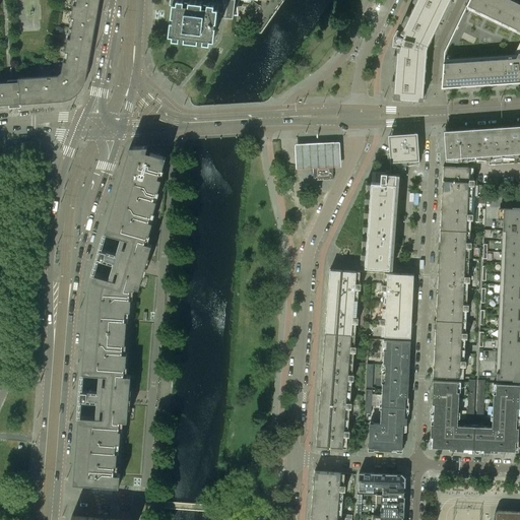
[(100,0),(76,0),(76,5),(73,4),(71,17),(74,18),(72,28),(94,31),(100,0)]
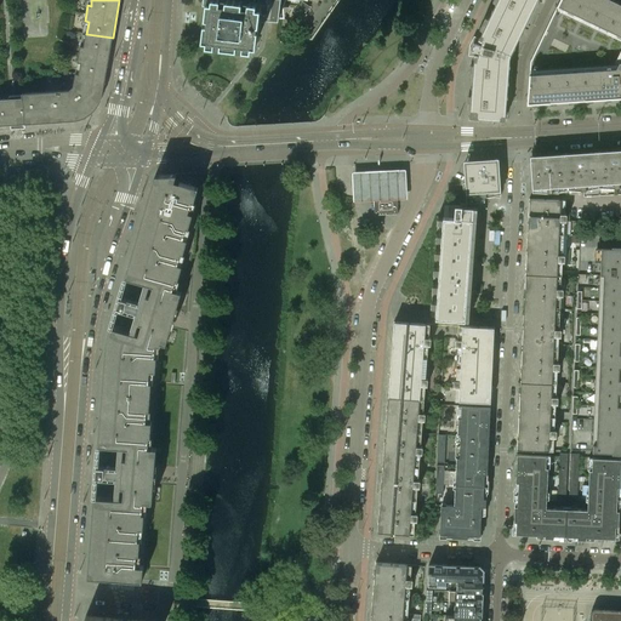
[(261,0),(209,0),(209,1),(209,3),(209,7),(208,7),(205,32),(209,36),(254,43),(258,39),(261,15),(261,0)]
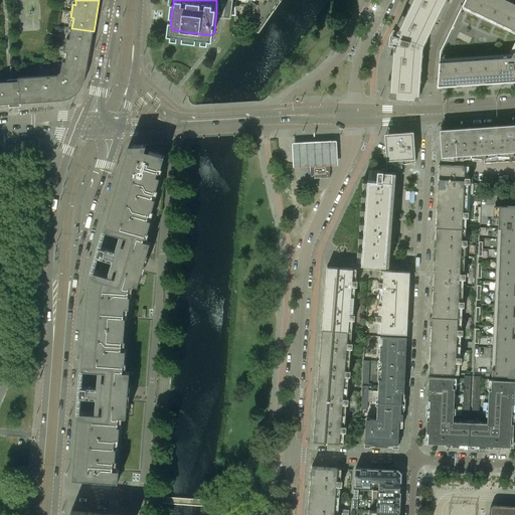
[(216,0),(216,12),(221,12),(221,11),(232,13),(233,0),(247,0),(249,0),(216,0)]
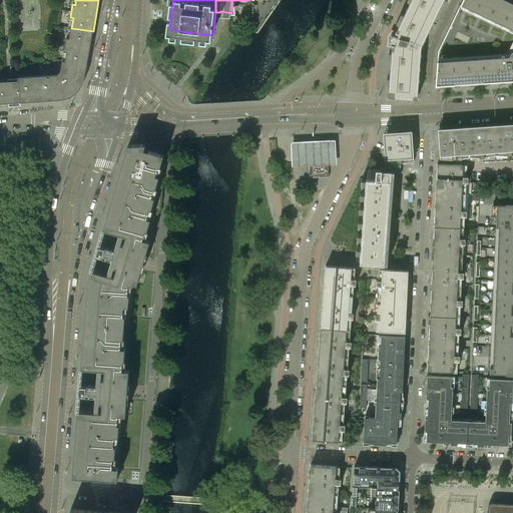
[(392,46),(387,97),(414,99),(418,48),(416,47),(417,42),(419,44),(440,0),(410,0),(395,32),(398,33),(397,37),(391,35),(389,41),(396,43),(395,46),(392,46)]
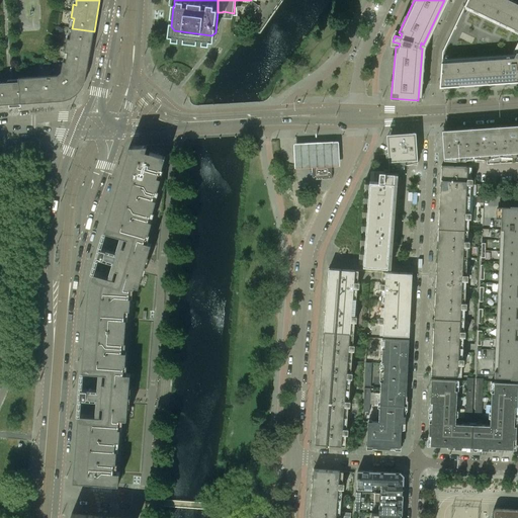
[(517,81),(517,3),(510,0),(466,0),(442,52),(441,86),(517,81)]
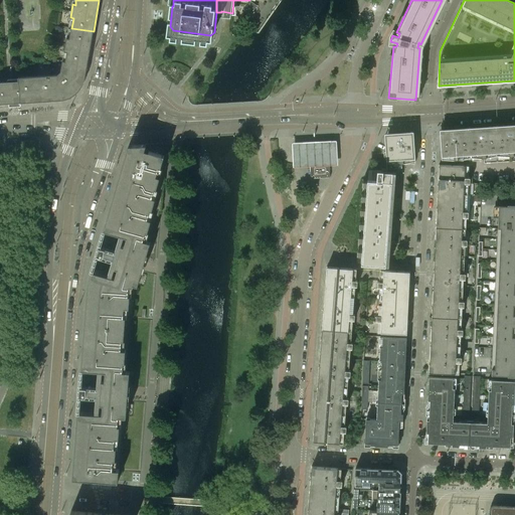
[(94,31),(71,28),(69,38),(66,37),(64,51),(67,51),(65,61),(62,60),(60,71),(86,75),(94,31)]
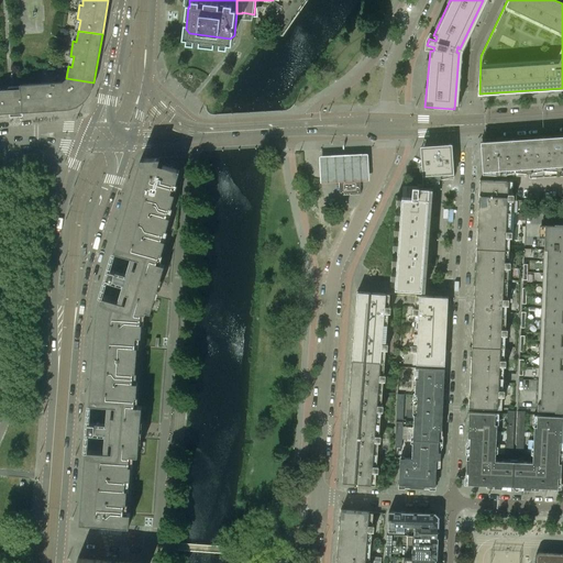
[(94,83),(66,78),(63,81),(64,109),(67,109),(70,109),(72,108),(75,107),(76,107),(79,105),(84,102),(87,98),(90,95),(91,91),(94,84),(94,83)]
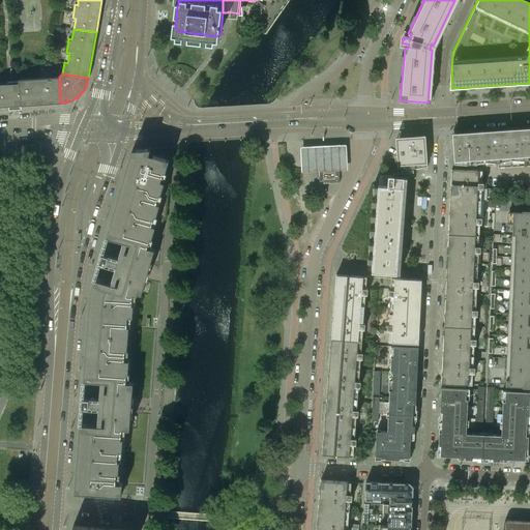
[(59,77),(19,80),(19,83),(21,106),(60,102),(59,77)]
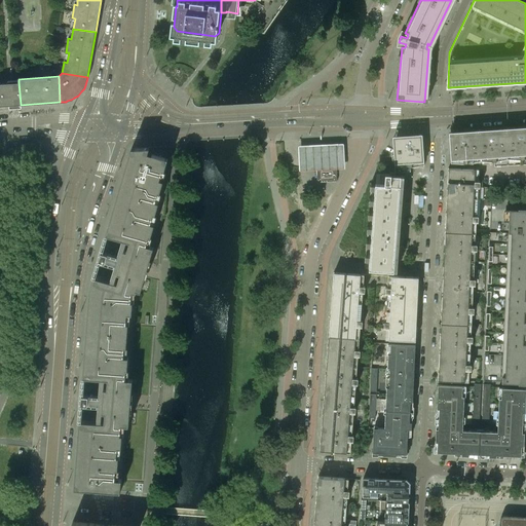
[(9,83),(0,83),(0,106),(21,105),(19,82),(9,83)]
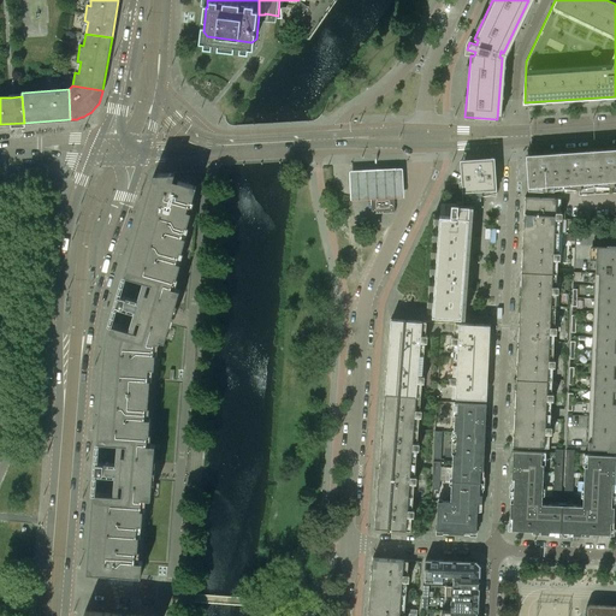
[(615,148),(591,150),(591,153),(593,194),(615,191),(615,148)]
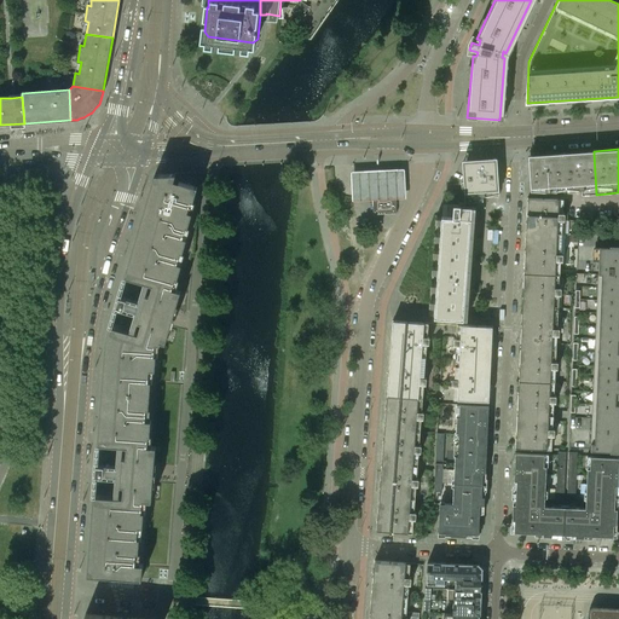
[(596,195),(594,154),(594,151),(560,154),(560,156),(562,191),(578,190),(578,196),(596,195)]
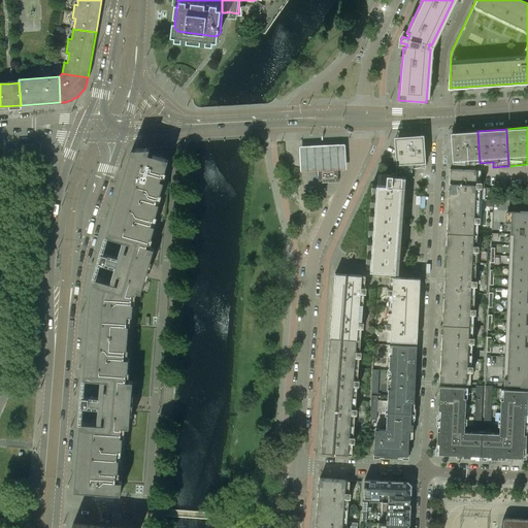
[(480,163),(477,133),(477,131),(451,132),(453,165),(480,163)]
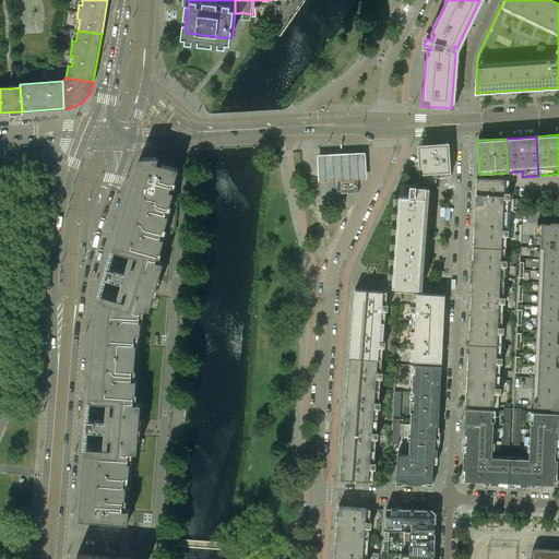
[(417,144),(418,165),(419,182),(436,181),(436,178),(450,177),(450,171),(449,144),(447,142),(438,143),(439,144),(427,145),(427,144),(417,144)]
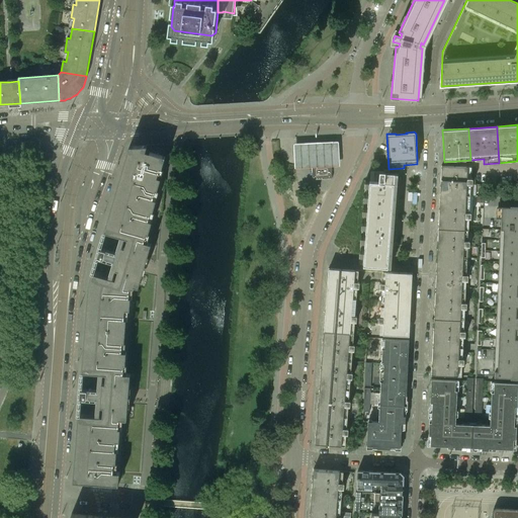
[(338,141),(292,143),(293,151),(293,167),(339,165),(339,159),(338,147),(338,141)]
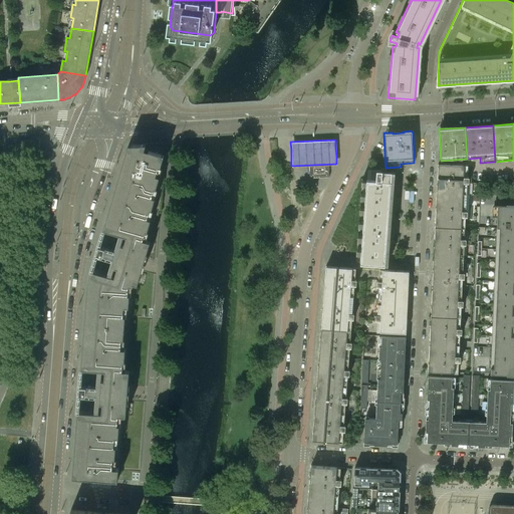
[(129,340),(134,283),(137,284),(138,284),(141,272),(140,272),(143,261),(145,252),(147,253),(150,241),(159,211),(160,212),(166,143),(136,144),(132,145),(132,146),(129,145),(115,189),(96,253),(88,281),(83,338),(129,340)]
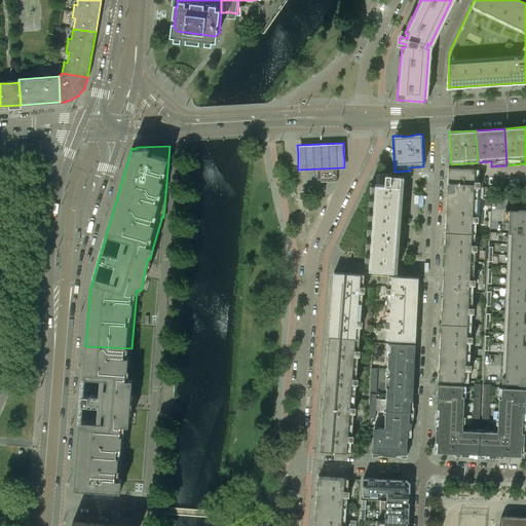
[(336,181),(336,170),(336,166),(334,166),(334,167),(317,168),(317,167),(315,167),(316,182),(336,181)]
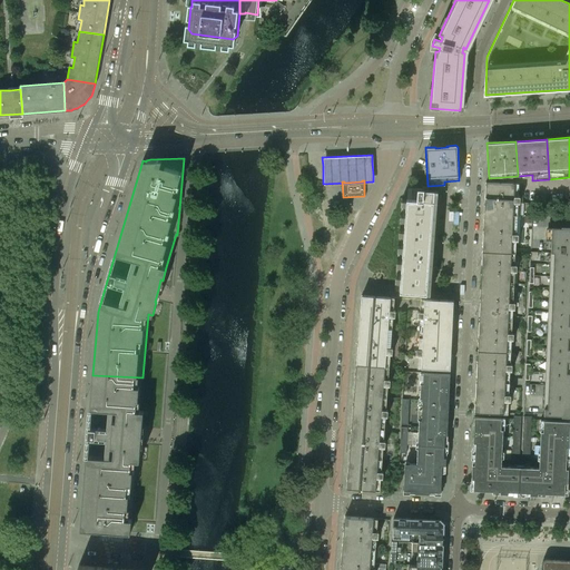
[(489,183),(485,182),(483,217),(513,218),(513,203),(520,203),(520,196),(514,196),(514,184),(489,183)]
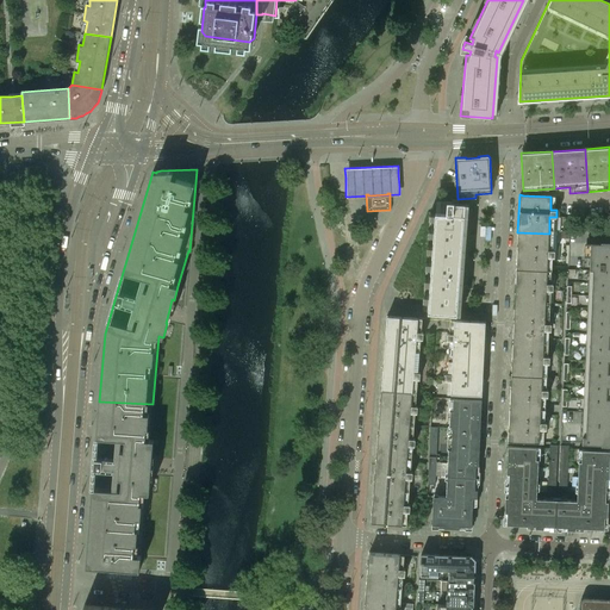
[(435,212),(428,312),(456,315),(465,203),(439,201),(437,212),(435,212)]
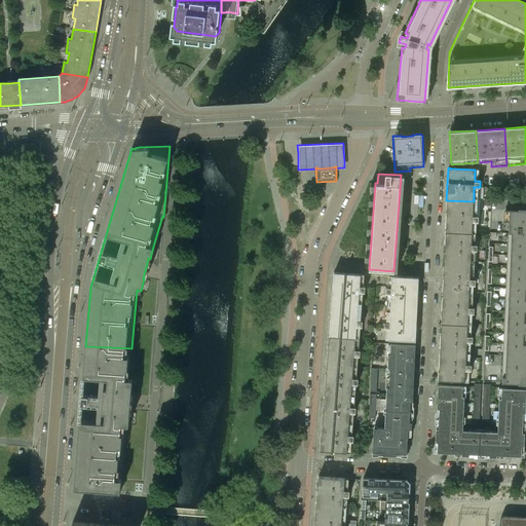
[(474,201),(446,200),(445,231),(472,233),(473,221),(478,222),(478,216),(473,216),(474,201)]
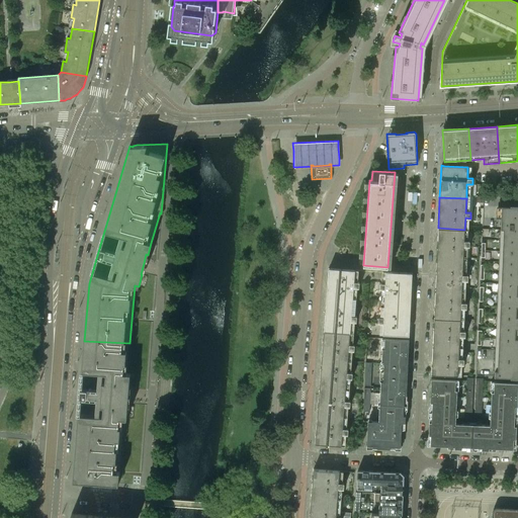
[(517,377),(517,206),(502,206),(502,209),(501,219),(501,229),(496,338),(494,377),(517,377)]
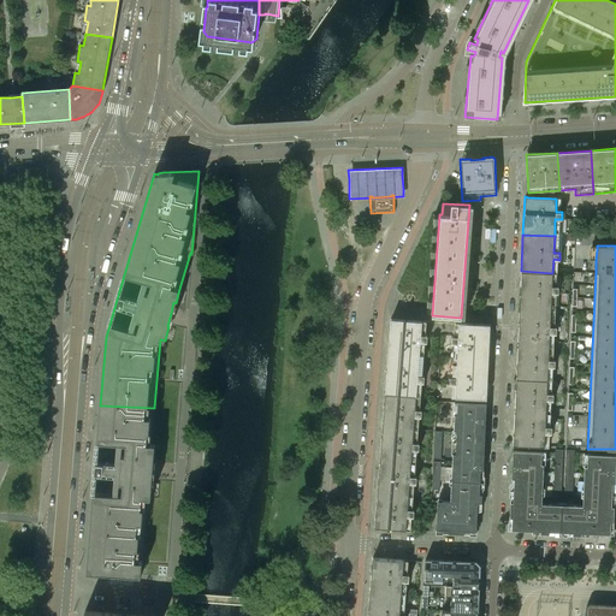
[(552,273),(521,271),(520,308),(551,309),(551,292),(558,292),(558,286),(552,286),(552,273)]
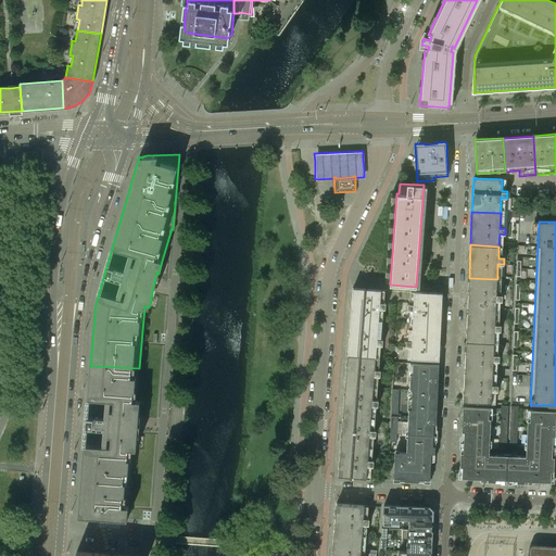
[(497,279),(469,278),(467,312),(495,313),(496,301),(502,301),(502,294),(496,294),(497,279)]
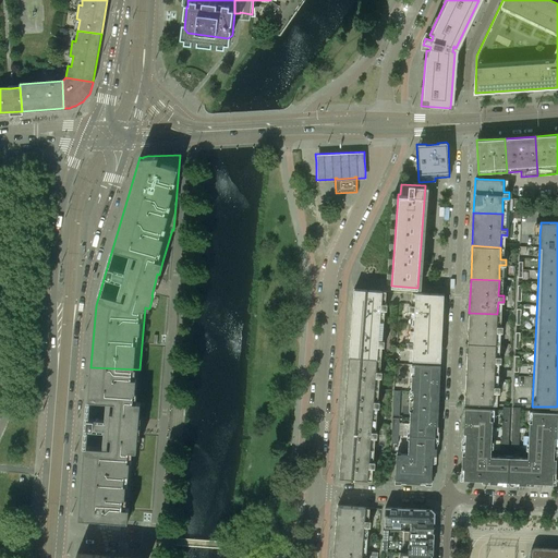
[(383,291),(353,289),(351,322),(379,324),(380,310),(387,310),(387,304),(381,303),(383,291)]
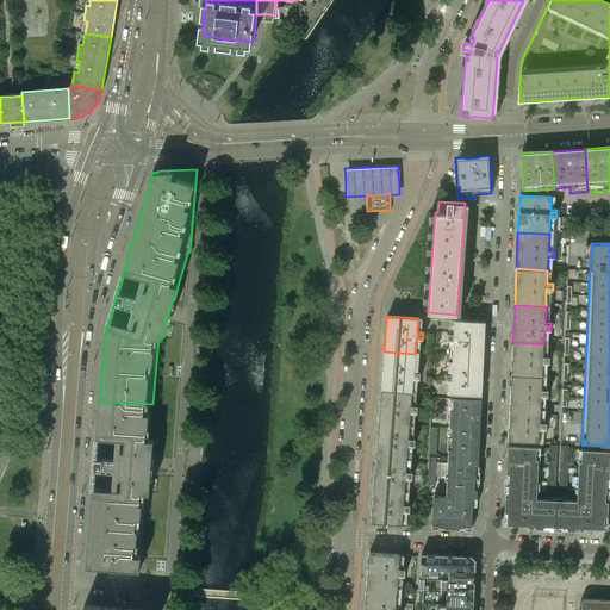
[(453,334),(449,334),(447,334),(447,340),(453,340),(452,356),(484,358),(485,331),(485,321),(454,319),(453,334)]
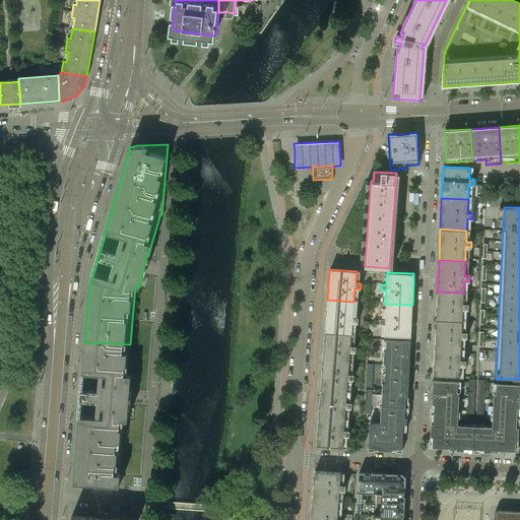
[(463,293),(437,291),(436,319),(462,321),(463,309),(468,310),(468,304),(463,304),(463,293)]
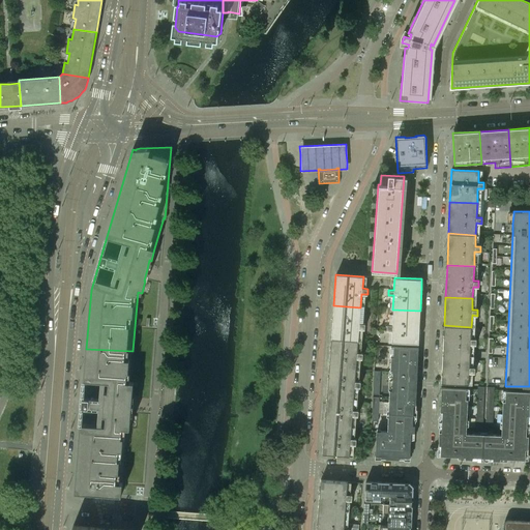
[(360,307),(333,305),(331,339),(358,341),(359,328),(364,329),(364,323),(359,323),(360,307)]
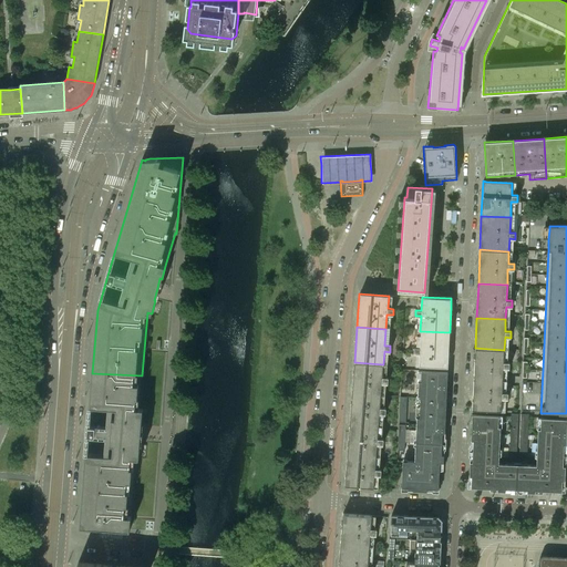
[(450,332),(420,331),(420,347),(414,347),(413,353),(420,353),(419,367),(447,368),(450,332)]
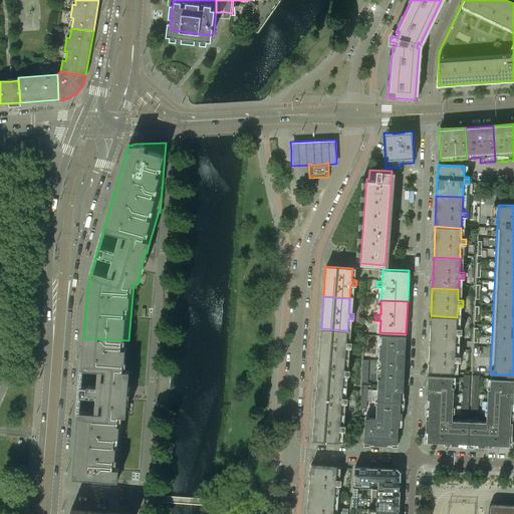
[(457,317),(431,315),(430,343),(456,344),(456,333),(462,333),(462,328),(457,328),(457,317)]
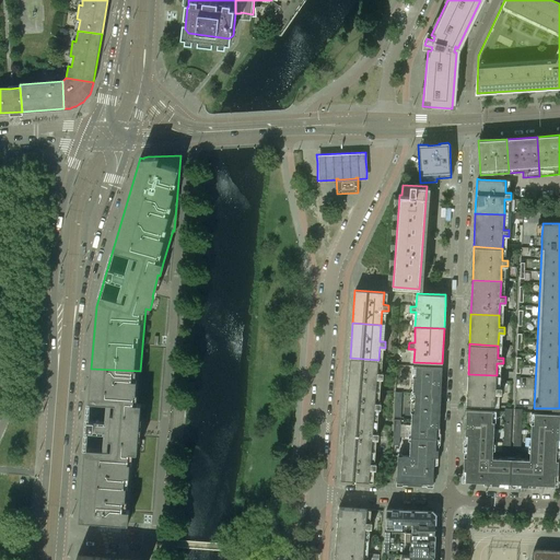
[(378,360),(350,358),(347,392),(376,394),(377,378),(383,378),(383,373),(377,372),(378,360)]
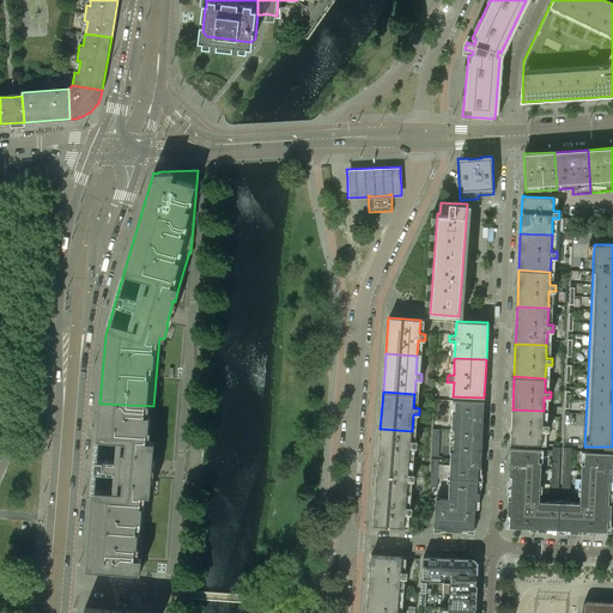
[(484,401),(455,400),(455,412),(453,412),(453,413),(451,439),(454,441),(453,451),(481,453),(484,401)]
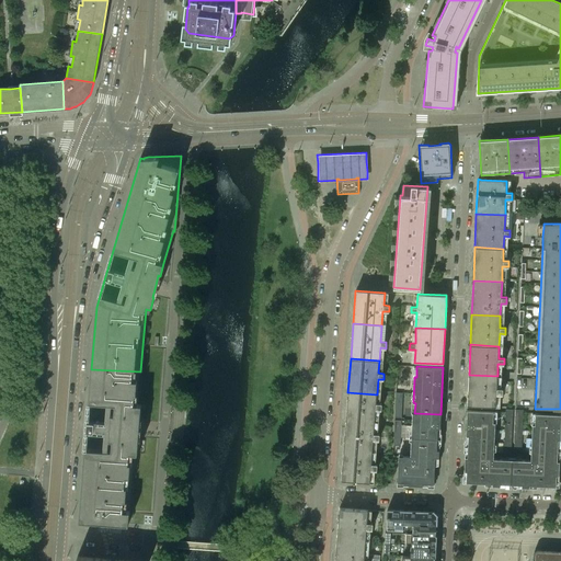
[(129,516),(134,453),(137,453),(138,439),(137,439),(138,427),(138,418),(140,418),(141,404),(138,403),(140,371),(91,369),(89,401),(87,433),(80,519),(116,523),(128,524),(129,516)]
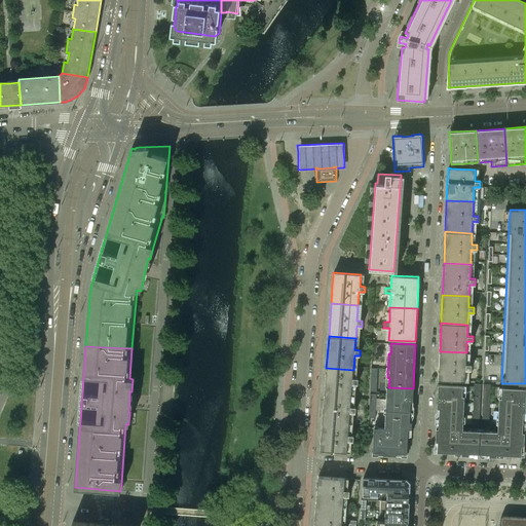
[(466,352),(440,351),(438,380),(464,381),(465,370),(471,370),(471,364),(465,364),(466,352)]
